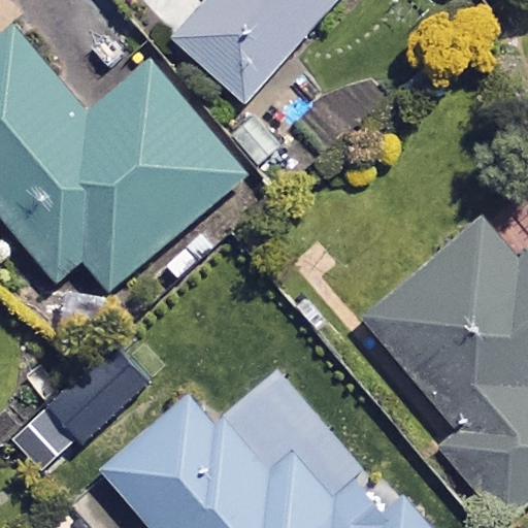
[(333,0),(208,0),(173,41),(243,102),(333,0)]
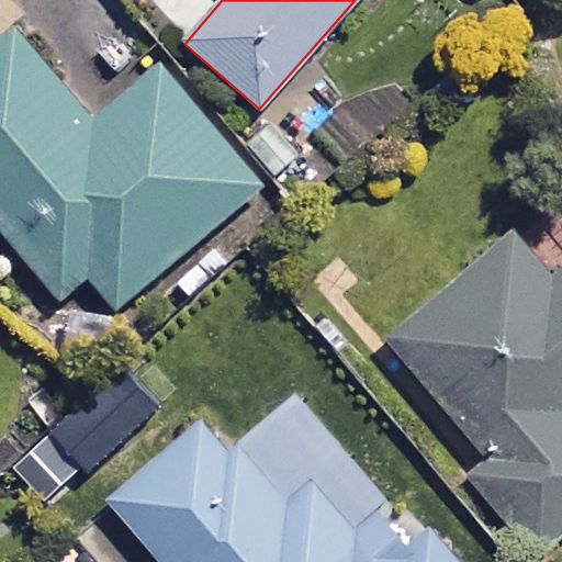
[(0,37),(0,232),(57,298),(82,276),(114,313),(259,188),(156,69),(91,126),(8,31),(0,37)]
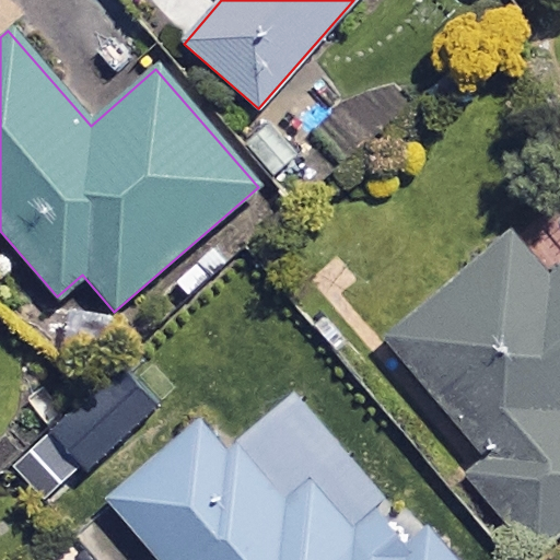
[(559,270),(547,282),(512,241),(387,342),(485,463),(468,476),(535,557),(559,535),(559,270)]
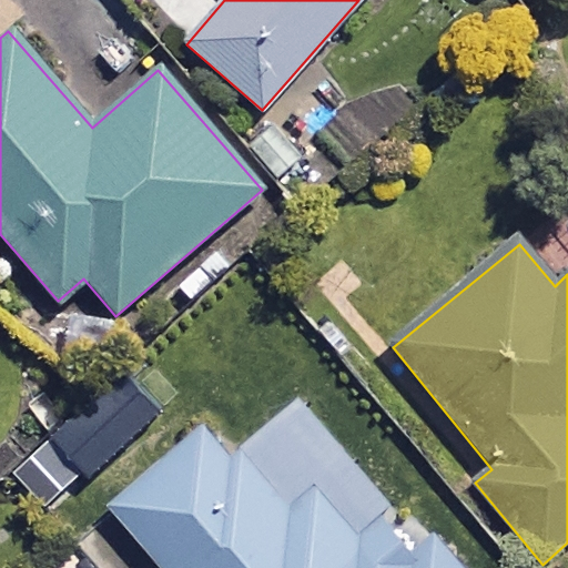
[(82,486),(168,417),(130,369),(17,460),(42,493),(69,470),(82,486)]
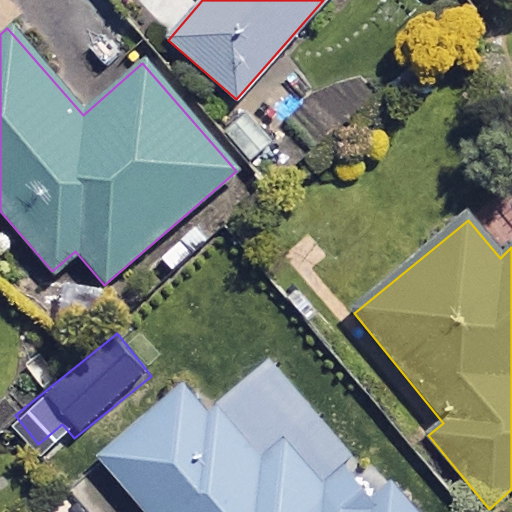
[(255,465),(188,384),(100,458),(144,511),(411,511),(363,455),(322,489),(282,442),(255,465)]
